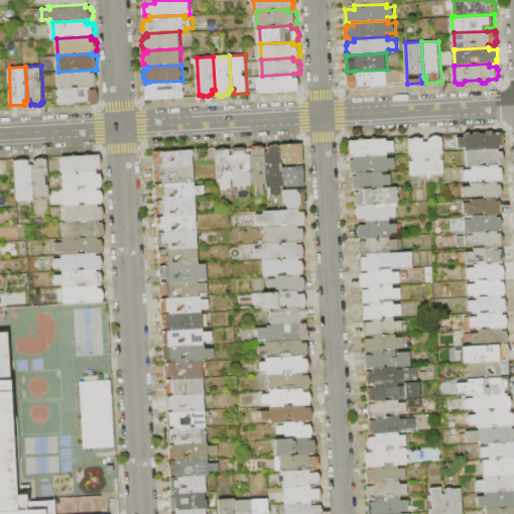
[(94,70),(94,72),(97,72),(99,76),(100,81),(97,84),(98,86),(92,86),(59,88),(58,72),(94,70)]
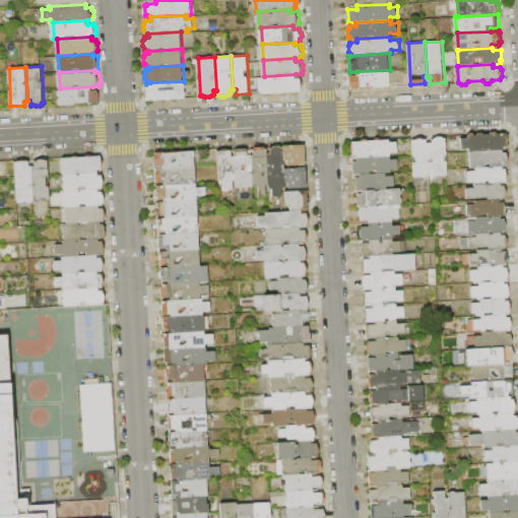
[(390,70),(391,86),(352,88),(352,85),(350,85),(349,74),(351,73),(351,75),(359,75),(358,71),(390,70)]
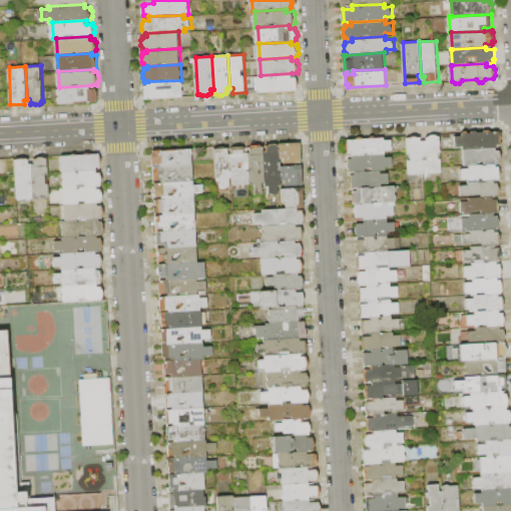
[(260,91),(260,75),(261,75),(292,73),(293,76),(298,76),(300,80),(300,85),(298,89),(290,90),(288,92),(284,92),(281,90),(276,90),(274,93),(272,93),(270,91),(260,91)]
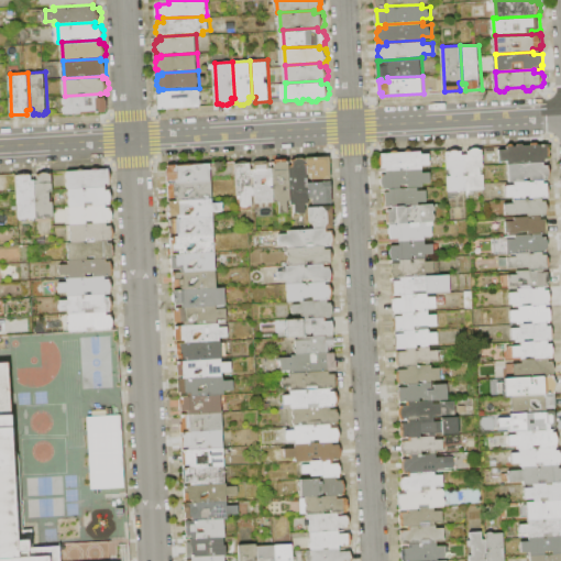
[(200,87),(201,106),(160,108),(157,105),(157,97),(160,94),(160,92),(163,92),(163,89),(199,88),(200,87)]
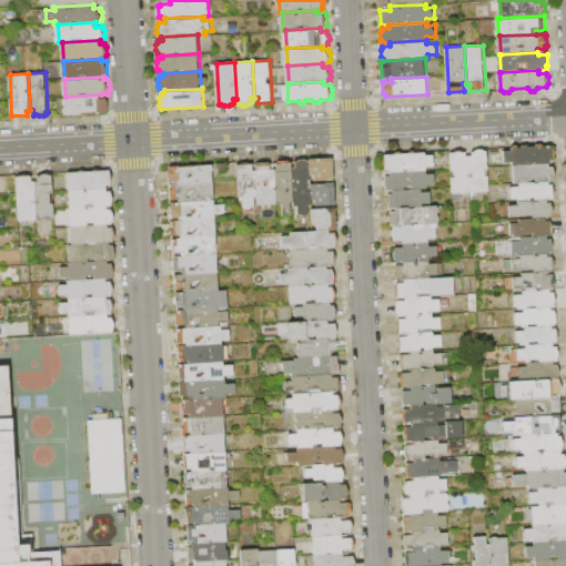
[(101,94),(101,98),(108,98),(108,100),(110,100),(110,109),(109,109),(109,112),(67,114),(66,97),(101,94)]
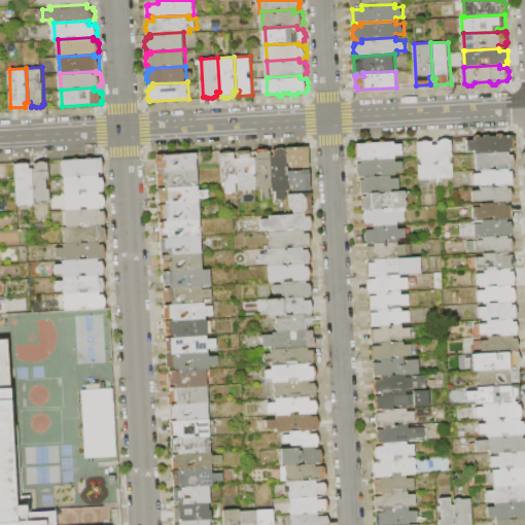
[(511,134),(512,150),(475,152),(468,153),(467,137),(511,134)]
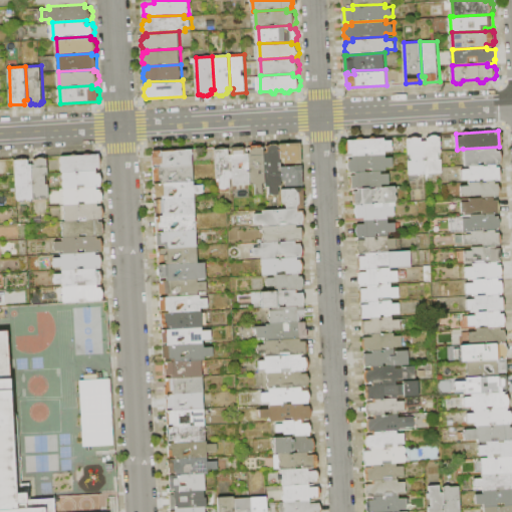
[(439,136),(441,173),(427,174),(424,137),(439,136)]
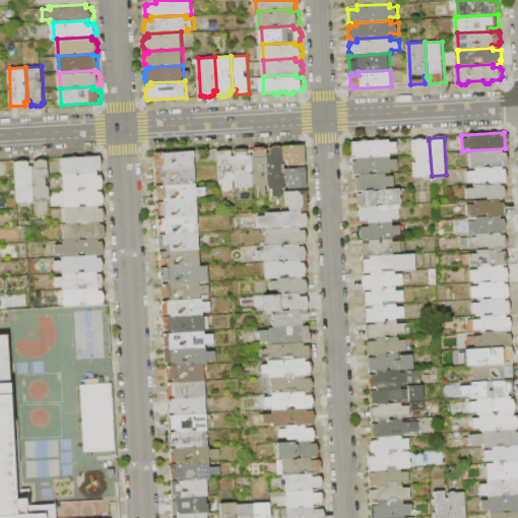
[(429,138),(432,176),(413,177),(411,139),(429,138)]
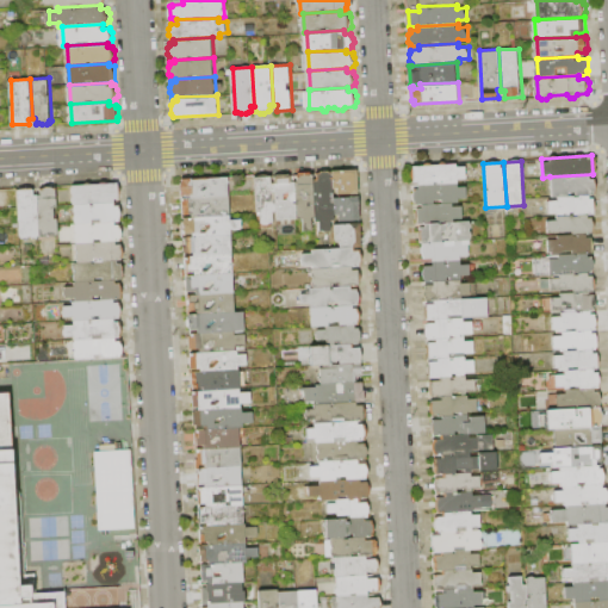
[(459,182),(414,184),(413,166),(458,163),(459,182)]
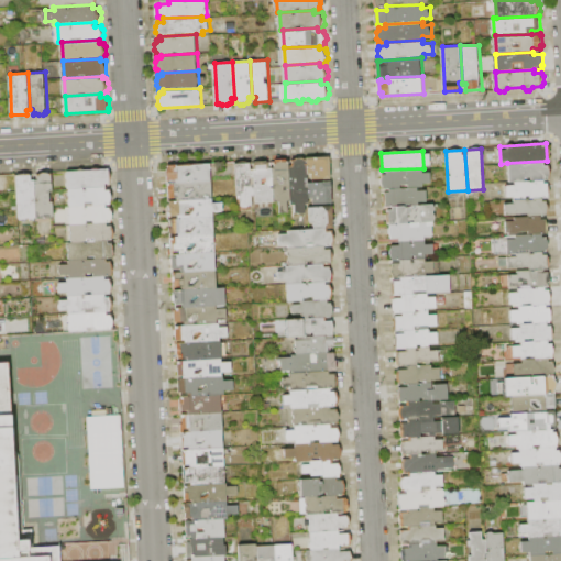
[(330,155),(331,178),(307,179),(306,157),(330,155)]
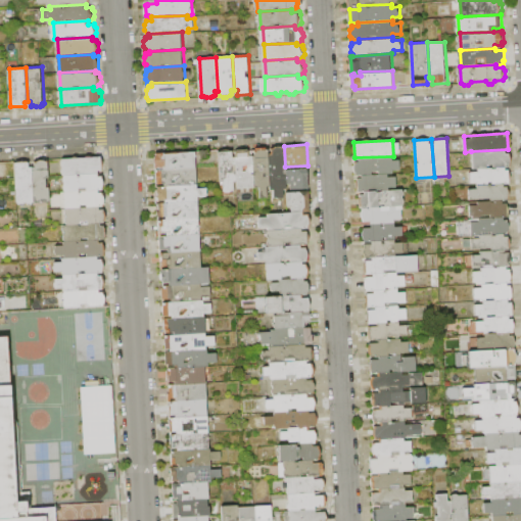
[(268,149),(283,148),(286,187),(270,188),(268,149)]
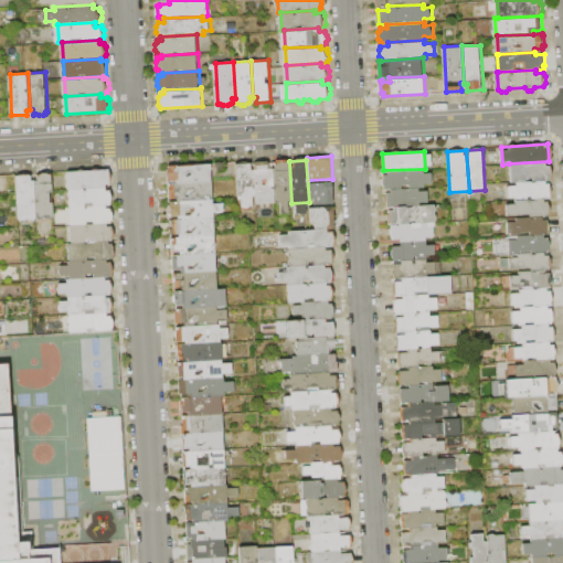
[(253,162),(273,161),(275,204),(256,205),(253,162)]
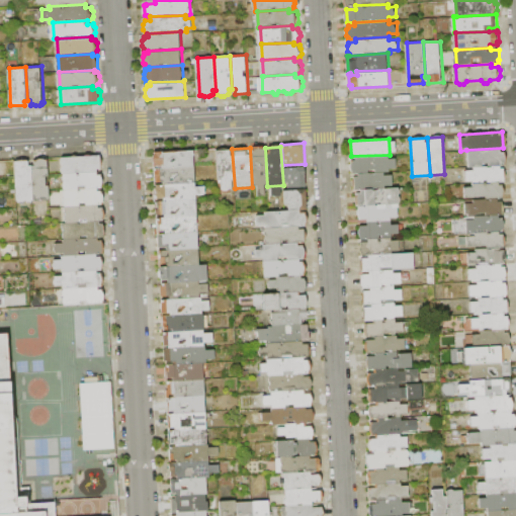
[(250,148),(265,148),(267,186),(252,187),(250,148)]
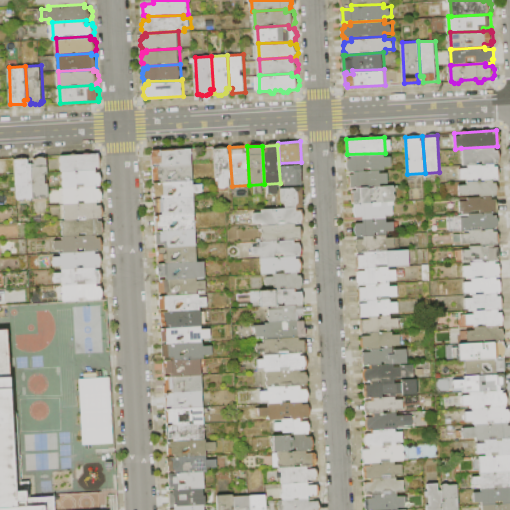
[(461,148),(497,146),(498,162),(461,164),(461,148)]
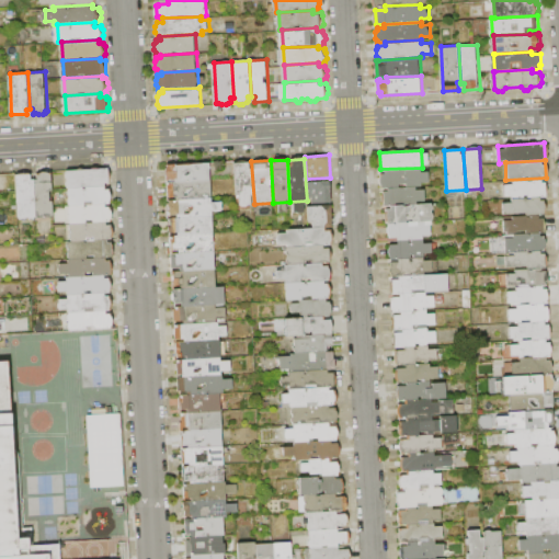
[(209,161),(209,182),(167,183),(166,162),(209,161)]
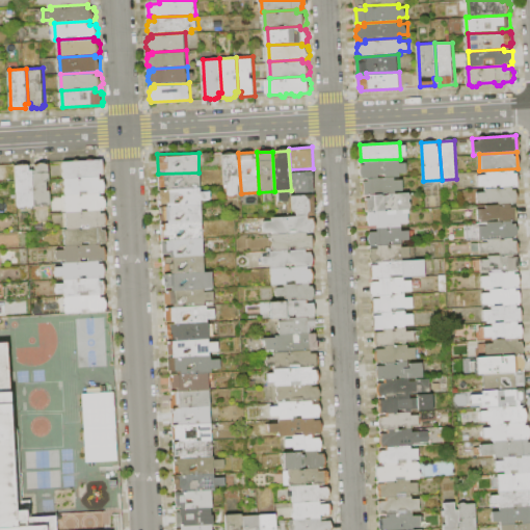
[(221,154),(238,153),(241,193),(224,194),(221,154)]
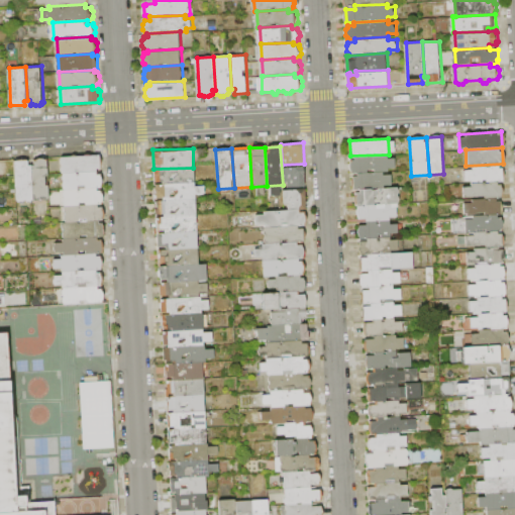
[(350,156),(389,155),(390,170),(351,172),(350,156)]
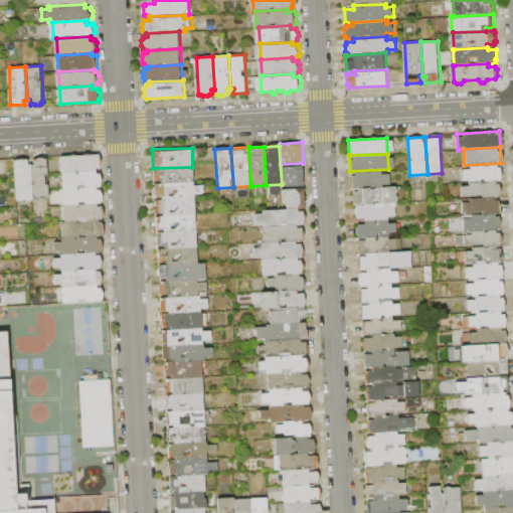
[(59,157),(99,155),(100,170),(60,172),(59,157)]
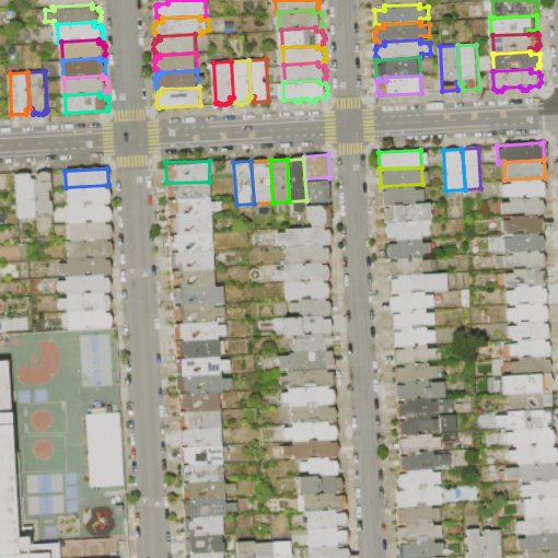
[(36,216),(33,174),(50,172),(54,214),(36,216)]
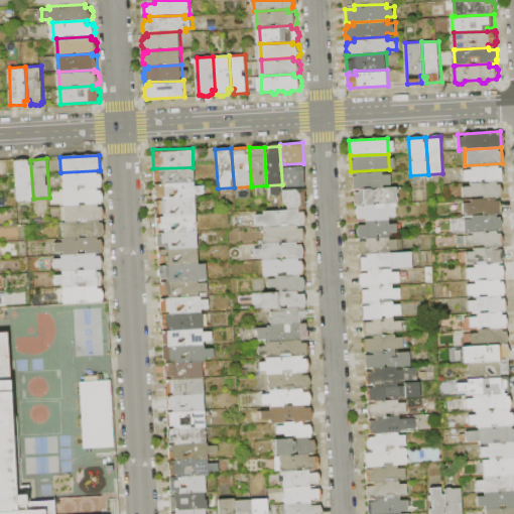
[(13,161),(30,160),(33,199),(16,201),(13,161)]
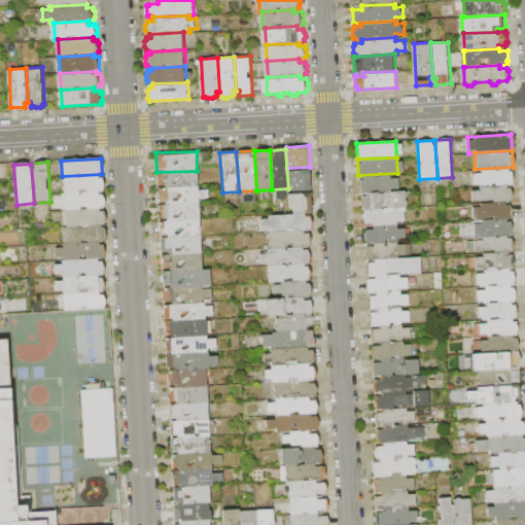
[(310,167),(311,191),(289,193),(287,168),(310,167)]
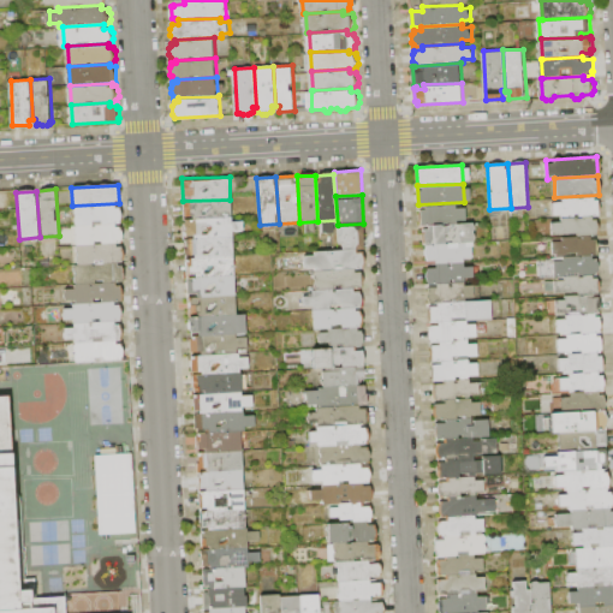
[(599,195),(600,216),(595,216),(555,218),(554,197),(599,195)]
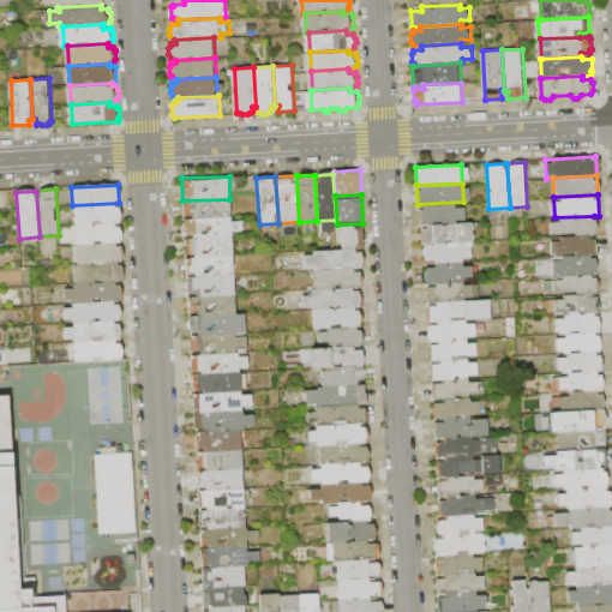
[(183,201),(229,199),(229,219),(183,220),(183,201)]
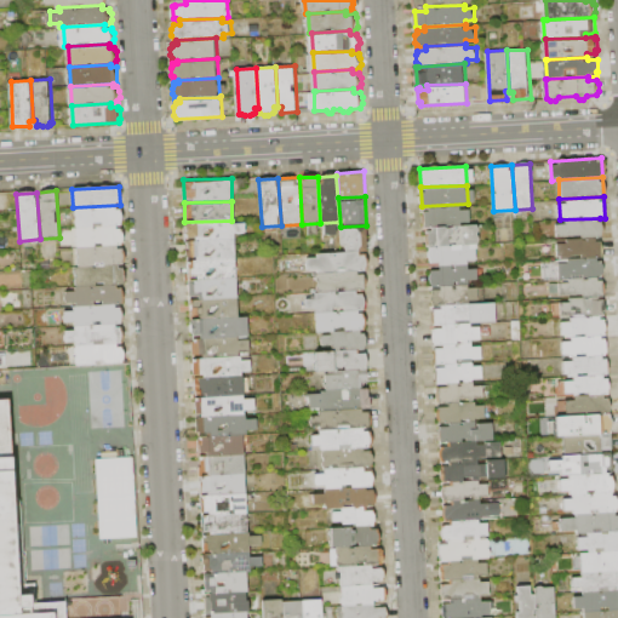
[(468,204),(468,225),(425,227),(422,227),(422,206),(468,204)]
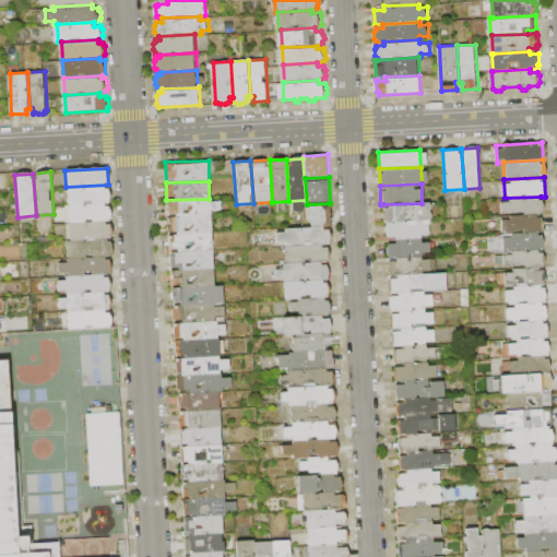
[(108,185),(108,203),(67,205),(66,187),(108,185)]
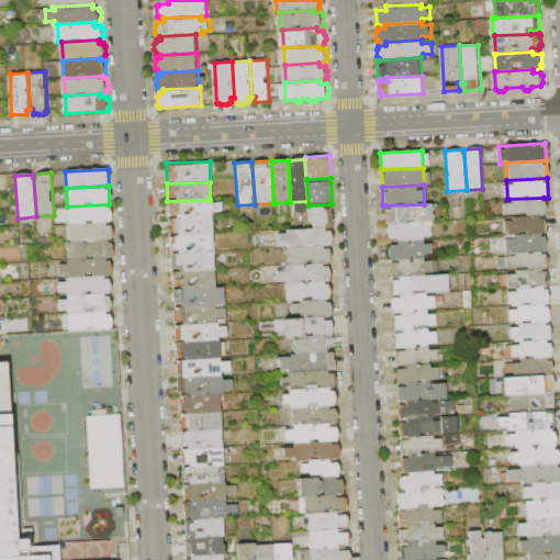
[(544,198),(544,214),(504,216),(503,199),(507,199),(544,198)]
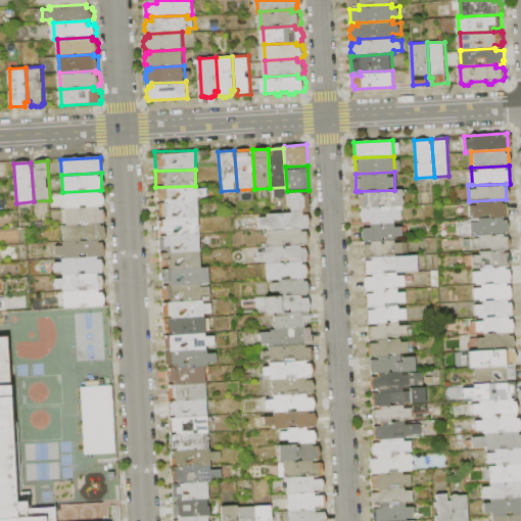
[(195,186),(196,202),(157,204),(156,187),(195,186)]
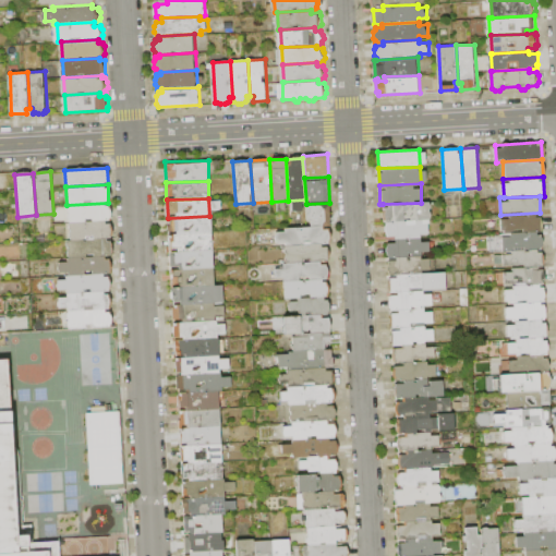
[(383,204),(421,203),(428,202),(430,221),(383,224),(383,204)]
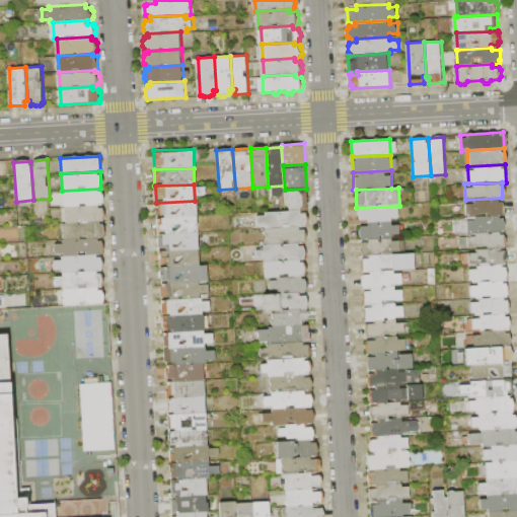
[(62,191),(100,189),(101,205),(62,206),(62,191)]
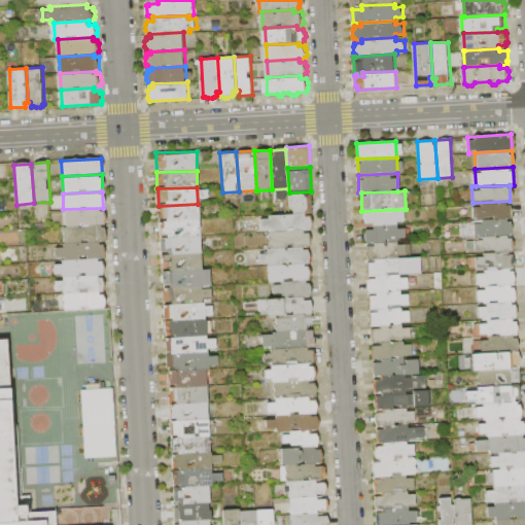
[(311,191),(313,213),(290,214),(289,193),(311,191)]
